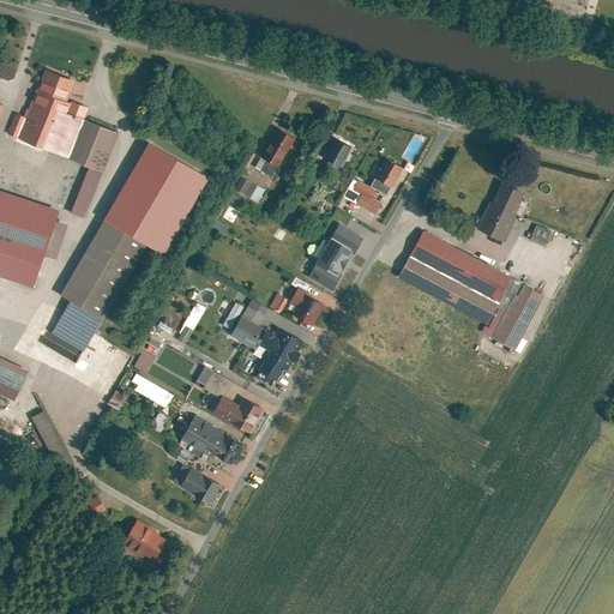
[(17,136),(70,156),(84,118),(65,110),(66,107),(72,109),(76,98),(71,97),(77,80),(43,67),(24,115),(17,136)]
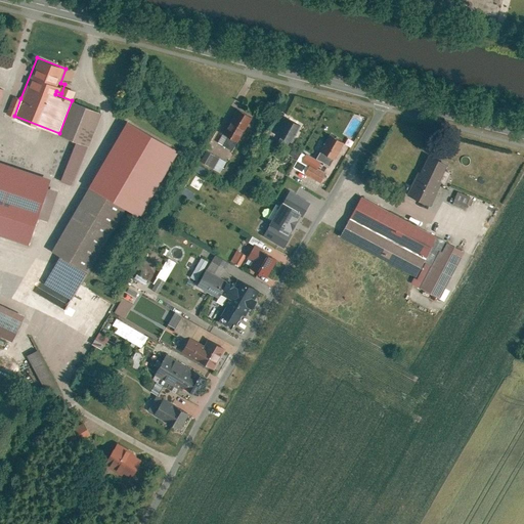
[(20,98),(13,95),(6,113),(14,116),(20,98)]
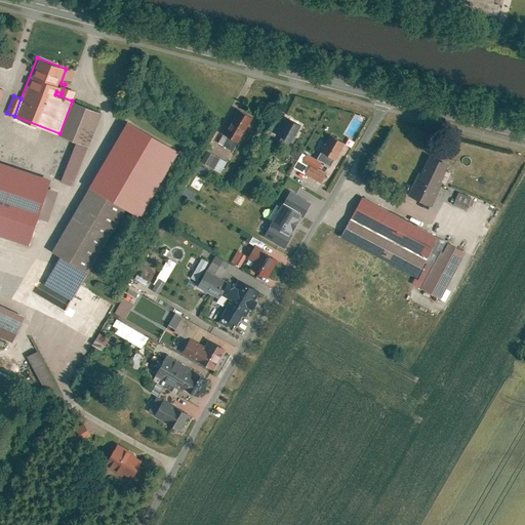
[(102,112),(72,101),(59,133),(77,140),(88,145),(102,112)]
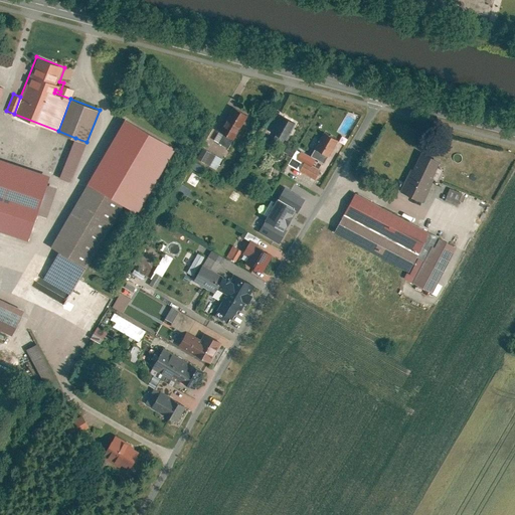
[(247,115),(233,107),(219,130),(233,139),(247,115)]
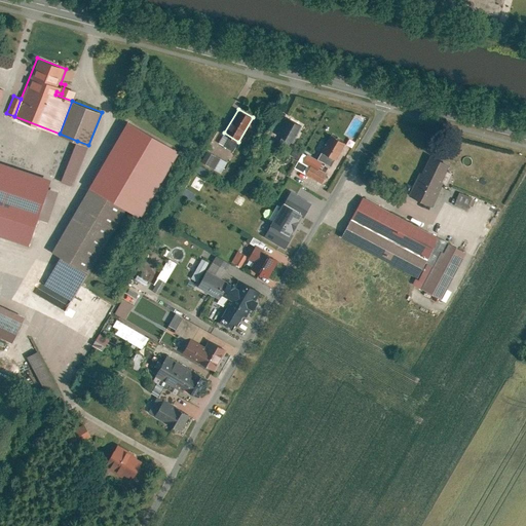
[(301,124),(287,117),(277,135),(292,142),(301,124)]
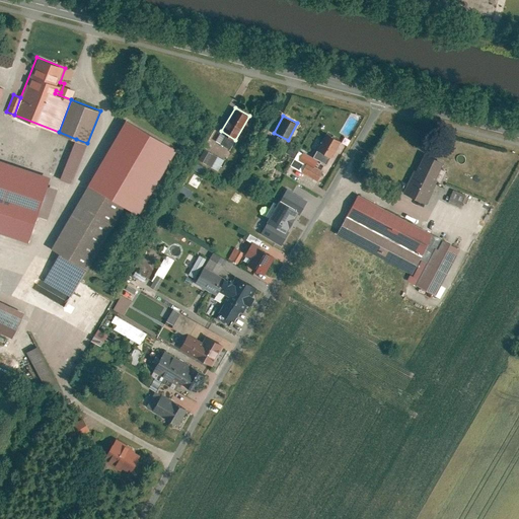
[(88,186),(124,206),(137,213),(174,148),(126,121),(88,186)]
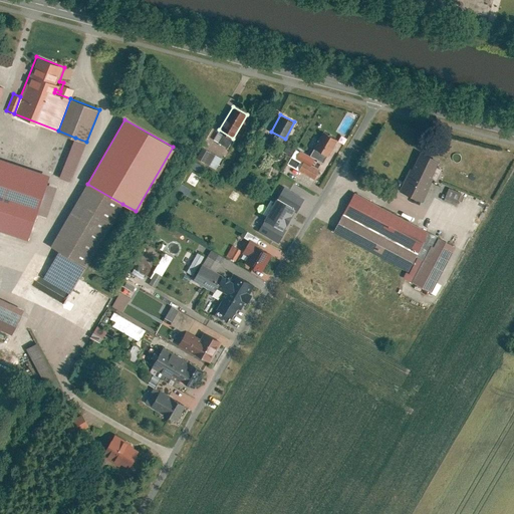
[(233,139),(219,130),(214,140),(228,148),(233,139)]
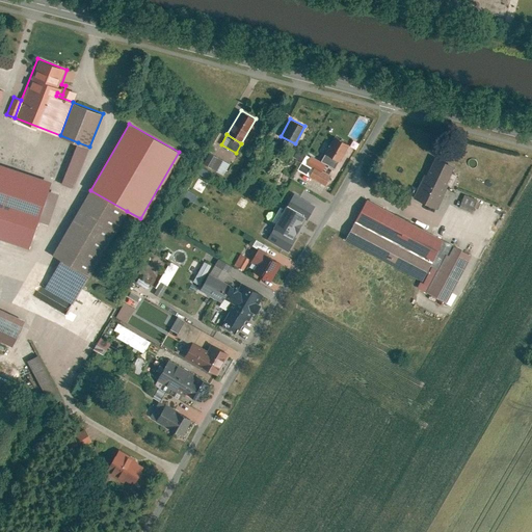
[(348,143),(334,136),(324,152),(339,160),(348,143)]
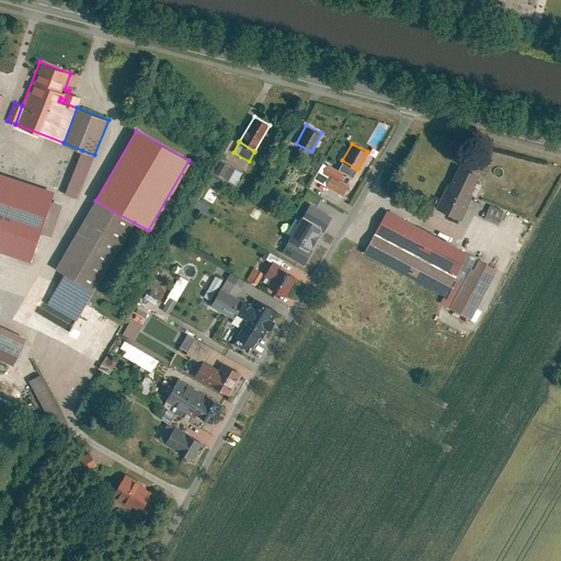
[(94,155),(82,150),(65,193),(78,198),(94,155)]
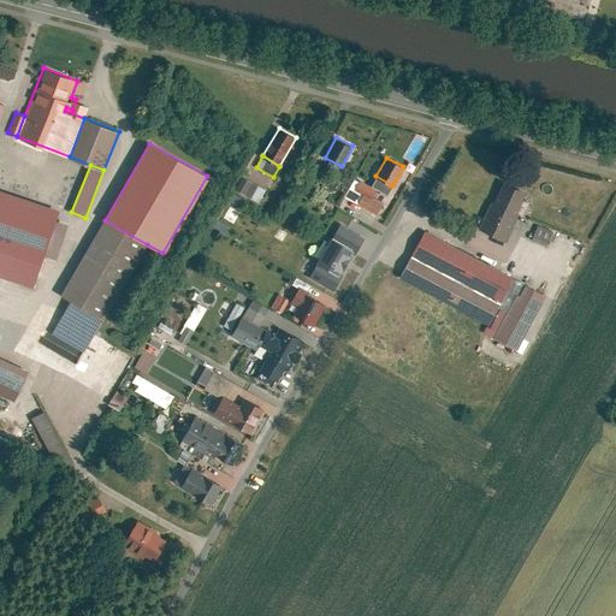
[(342,173),(339,181),(349,185),(351,178),(342,173)]
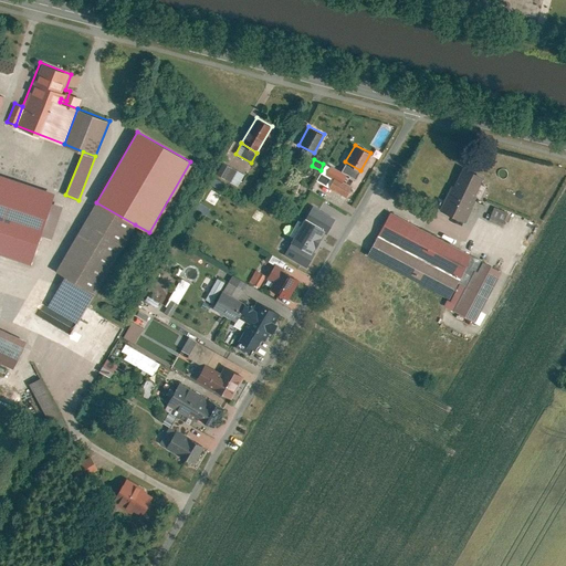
[(360,170),(345,161),(341,169),(348,174),(357,178),(360,170)]
